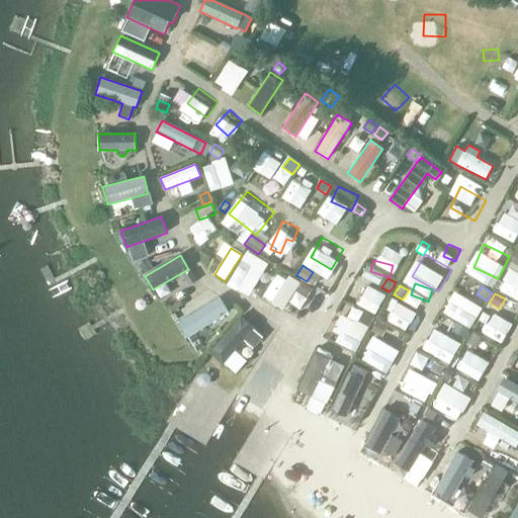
[(409,296),(398,315),(416,327),(427,309),(409,296)]
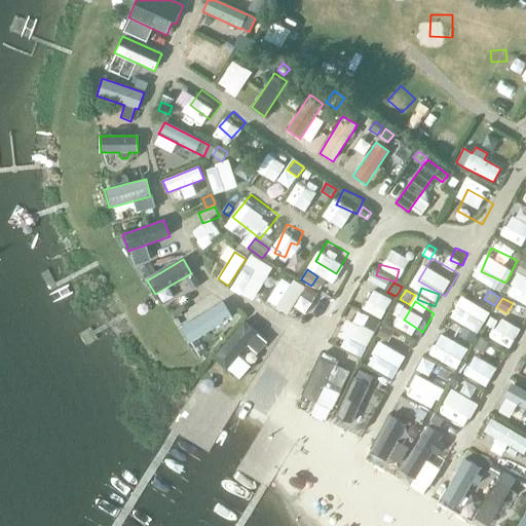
[(223,303),(181,329),(190,343),(232,317),(223,303)]
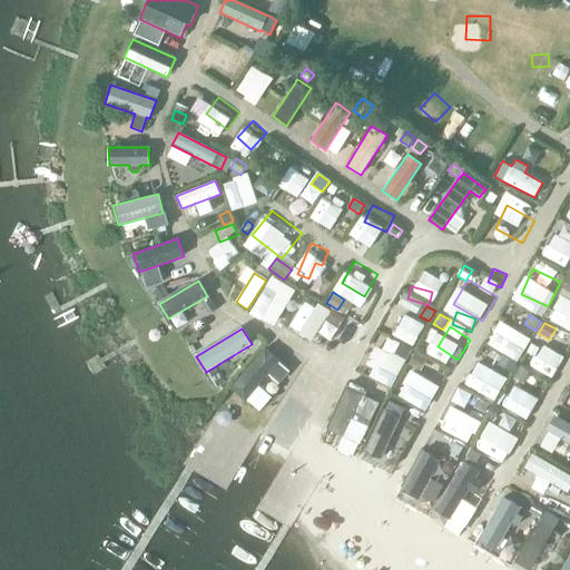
[(401,344),(395,354),(406,361),(412,351),(401,344)]
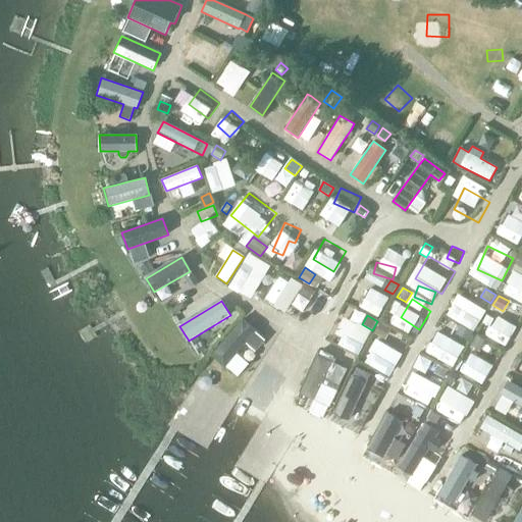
[(210,355),(224,367),(251,337),(260,346),(266,338),(256,330),(243,318),(210,355)]
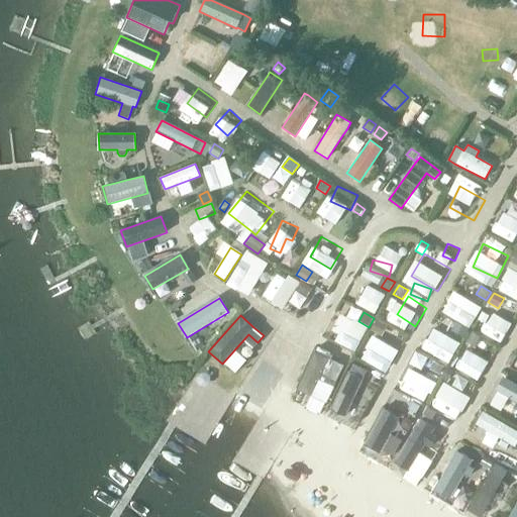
[(373,330),(381,334),(386,324),(378,320),(373,330)]
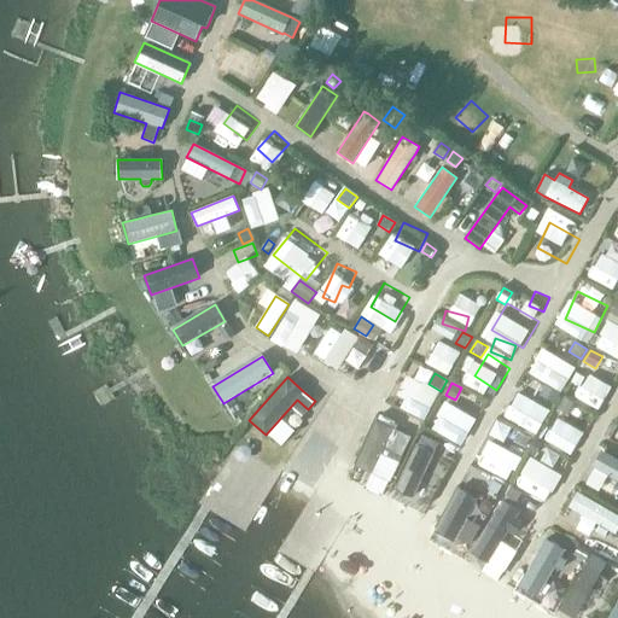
[(547,386),(541,396),(554,403),(559,394),(547,386)]
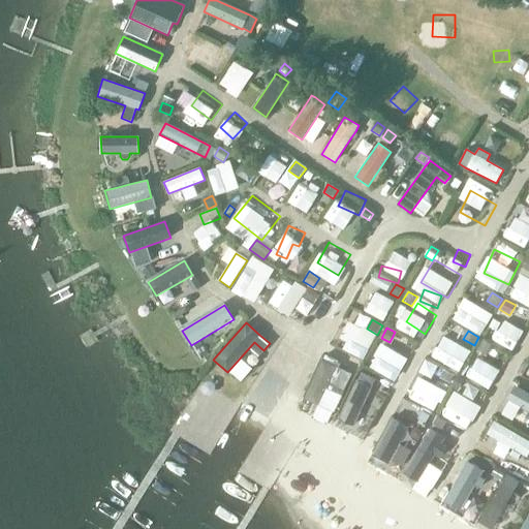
[(484,341),(477,351),(486,355),(492,345),(484,341)]
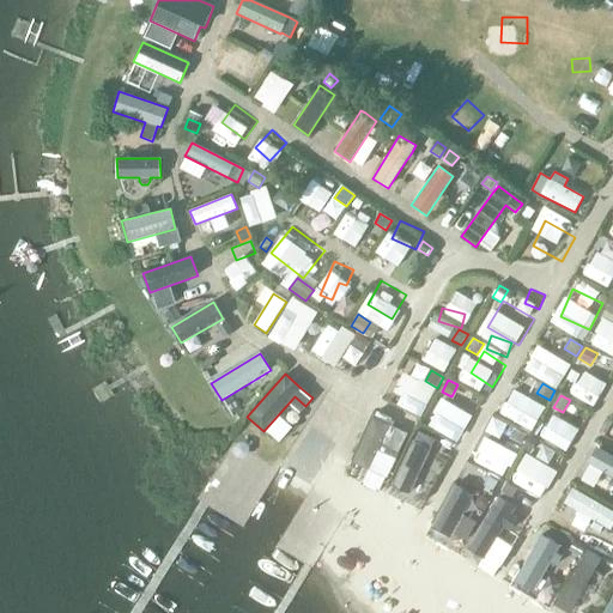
[(455,396),(442,420),(463,432),(477,408),(455,396)]
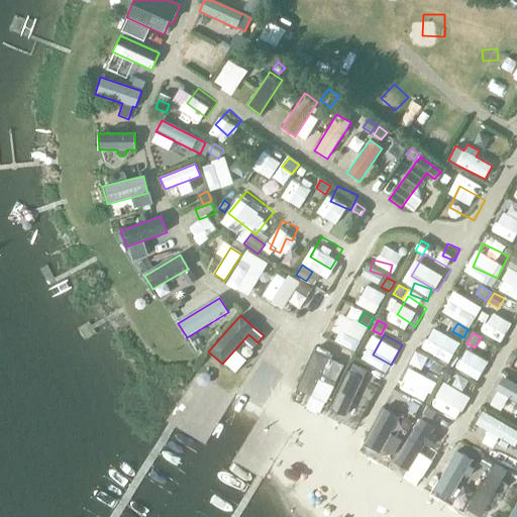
[(301,382),(297,390),(311,396),(320,375),(327,378),(331,368),(325,365),(330,352),(317,346),(315,352),(314,351),(301,382)]
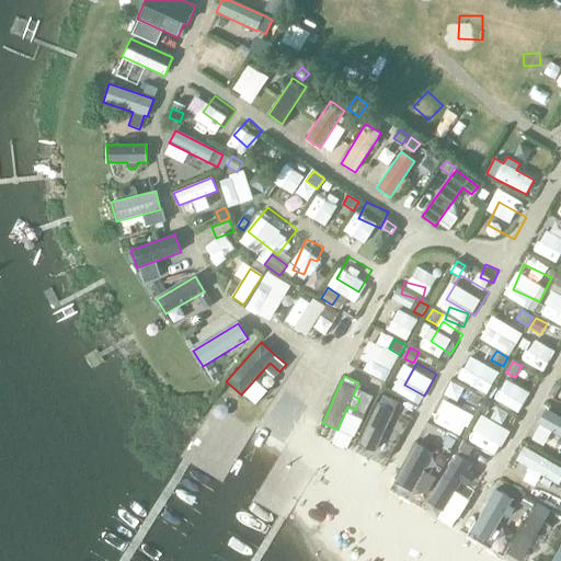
[(471,392),(467,401),(478,407),(482,399),(471,392)]
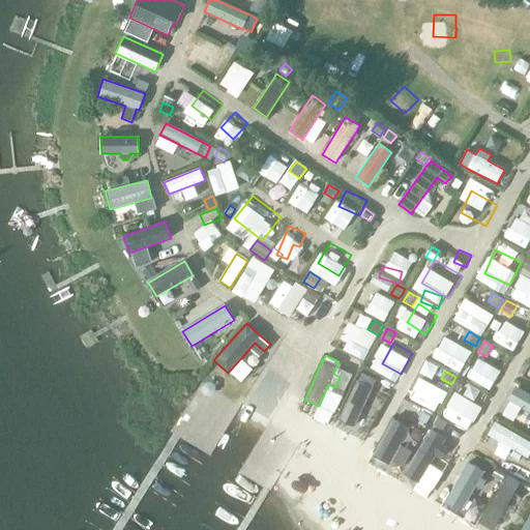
[(339,419),(353,427),(373,387),(372,387),(376,379),(362,373),(358,381),(357,380),(339,419)]
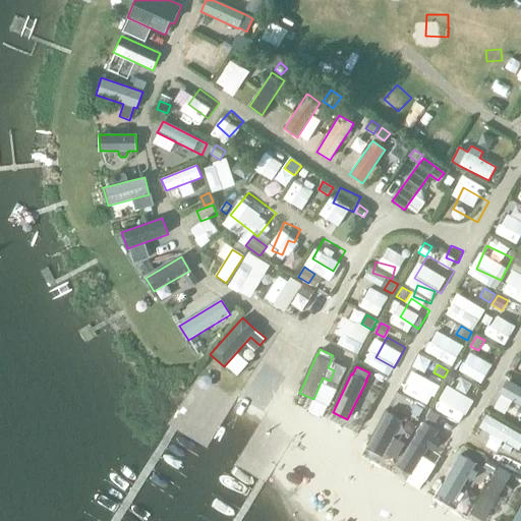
[(451,370),(446,380),(452,384),(457,374),(451,370)]
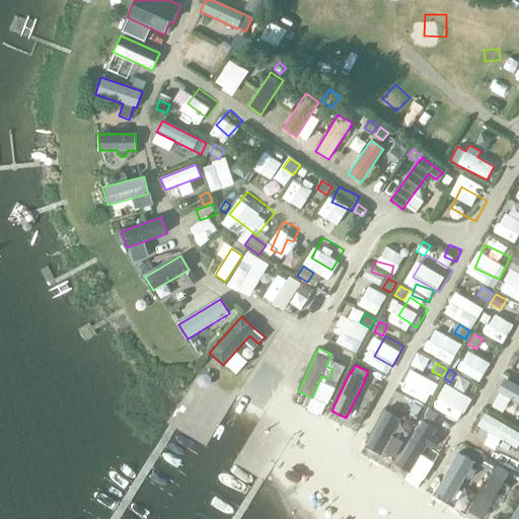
[(439,401),(464,417),(479,393),(454,377),(439,401)]
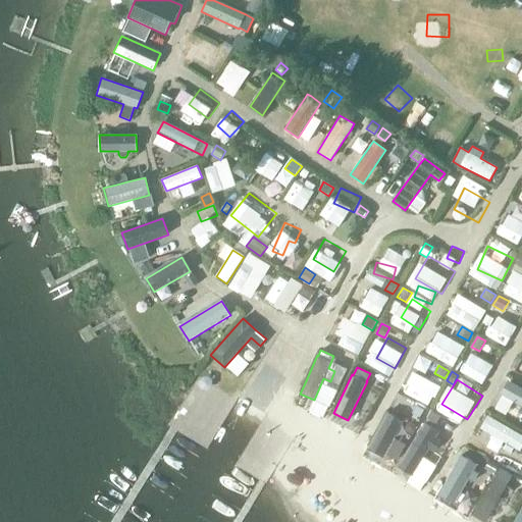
[(521,388),(508,380),(501,395),(521,407),(518,412),(521,413),(521,388)]
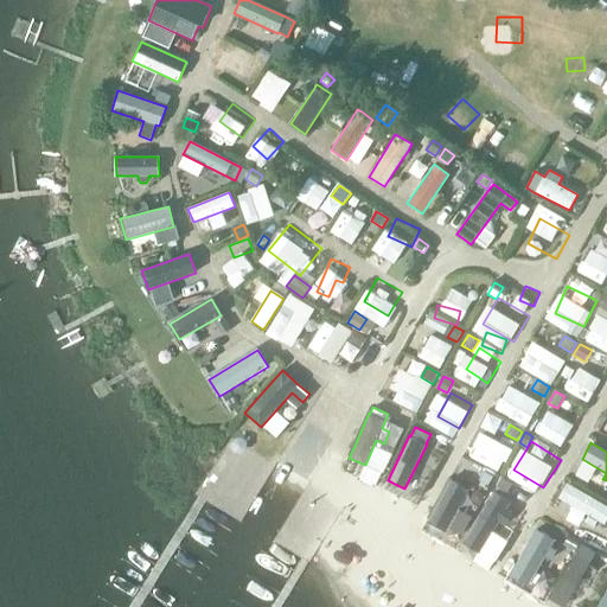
[(485,473),(480,480),(490,485),(493,477),(485,473)]
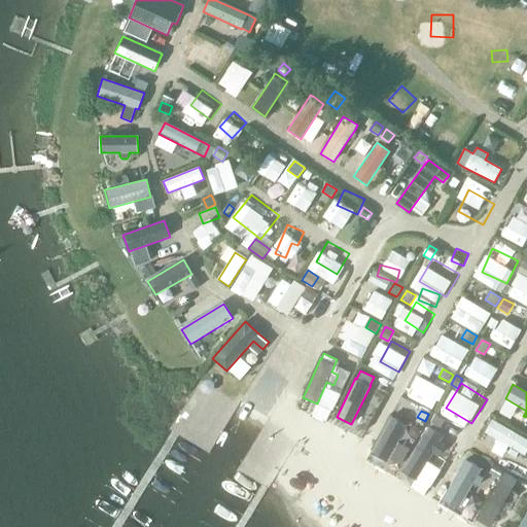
[(436,416),(432,423),(441,428),(445,421),(436,416)]
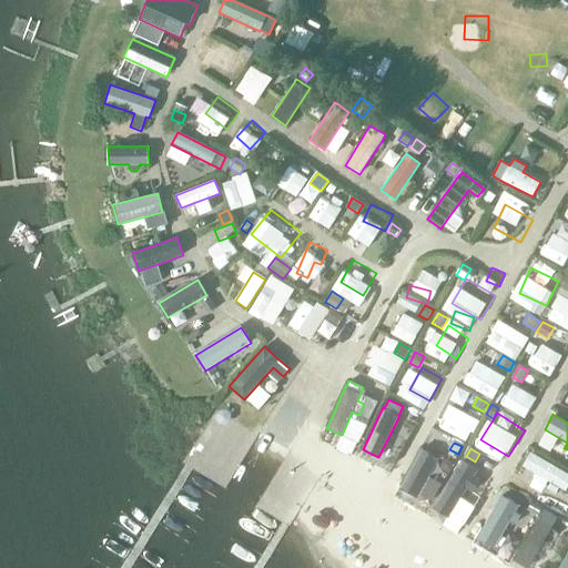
[(436,456),(425,449),(403,483),(415,489),(436,456)]
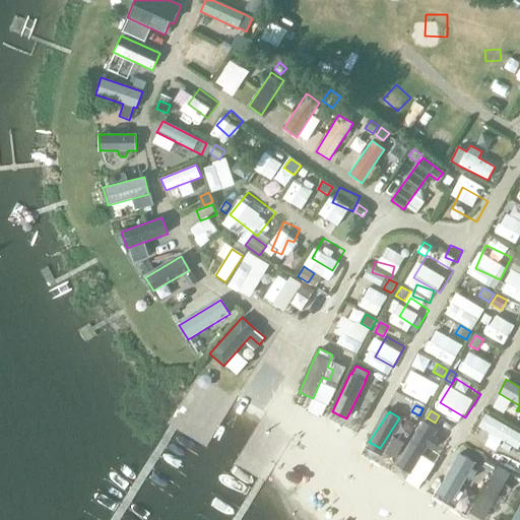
[(519,434),(485,414),(477,427),(504,442),(501,447),(508,452),(512,446),(519,450),(519,434)]
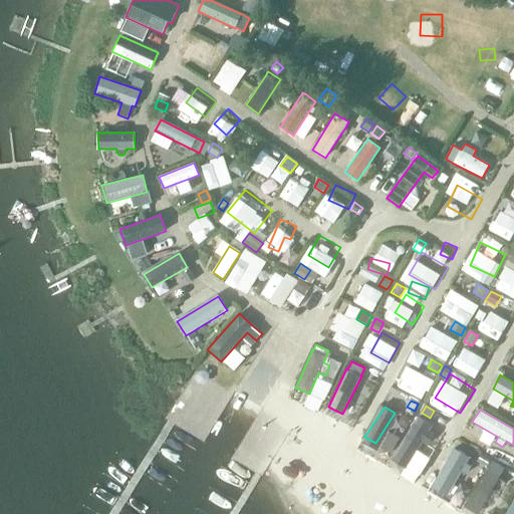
[(435,434),(429,431),(433,425),(417,416),(391,460),(406,469),(407,467),(417,450),(422,443),(427,446),(435,434)]
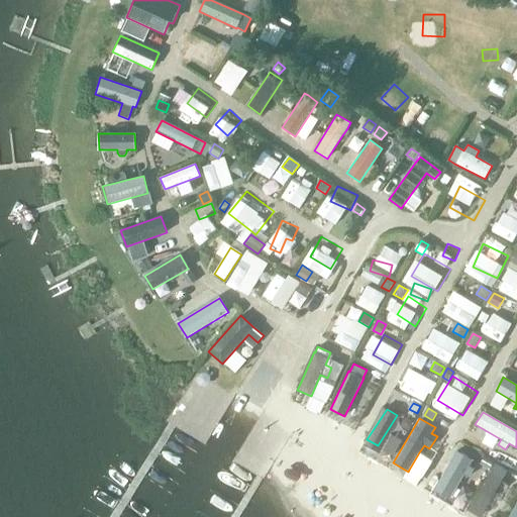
[(423,480),(439,455),(425,446),(409,472),(423,480)]
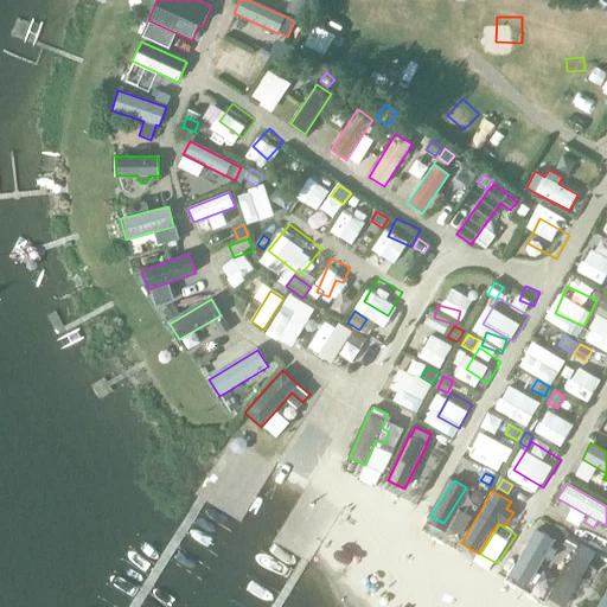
[(549,542),(536,535),(511,576),(524,585),(540,558),(545,562),(551,551),(545,548),(549,542)]
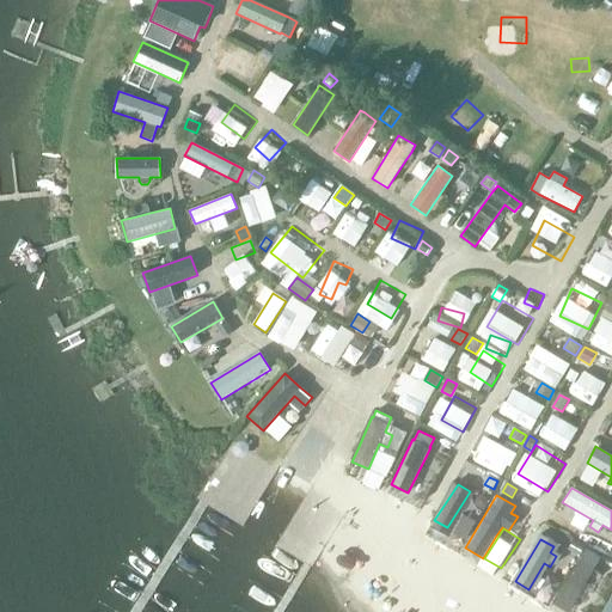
[(574,540),(568,550),(580,556),(585,548),(574,540)]
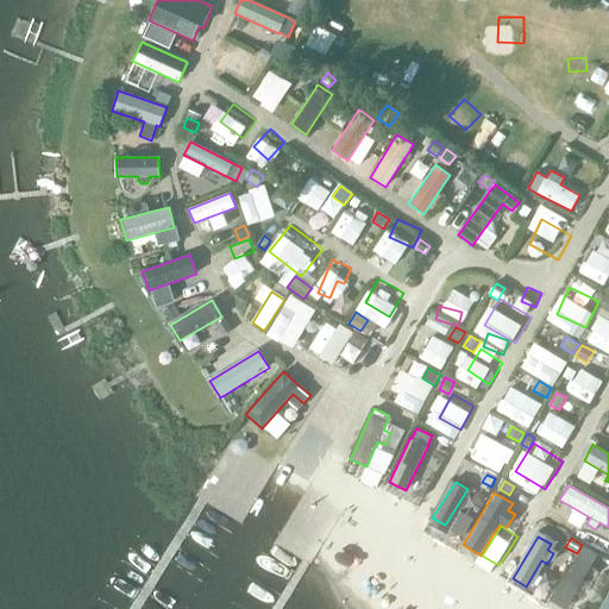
[(551,601),(564,608),(565,608),(597,554),(583,546),(551,601)]
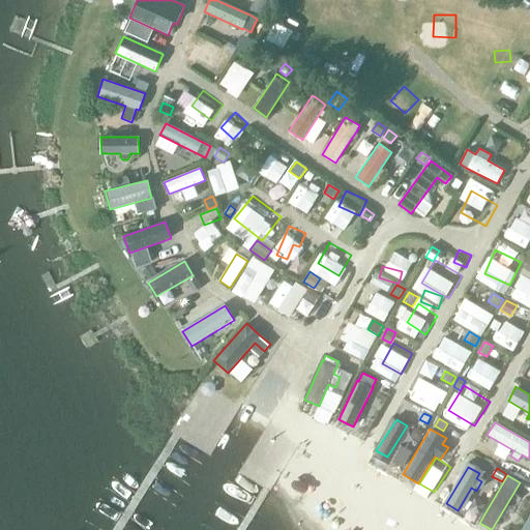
[(521,519),(527,505),(511,498),(505,510),(521,519)]
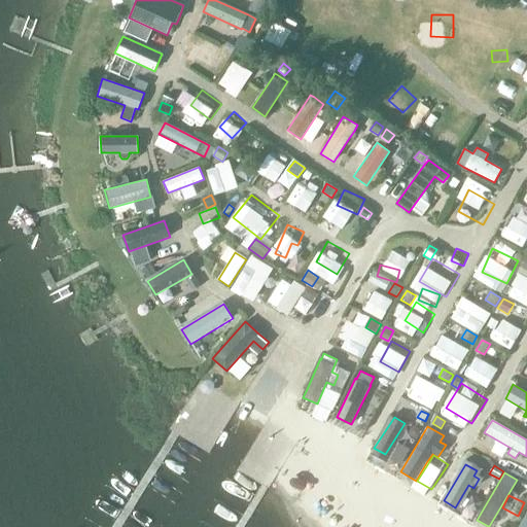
[(526,526),(526,513),(518,526),(526,526)]
